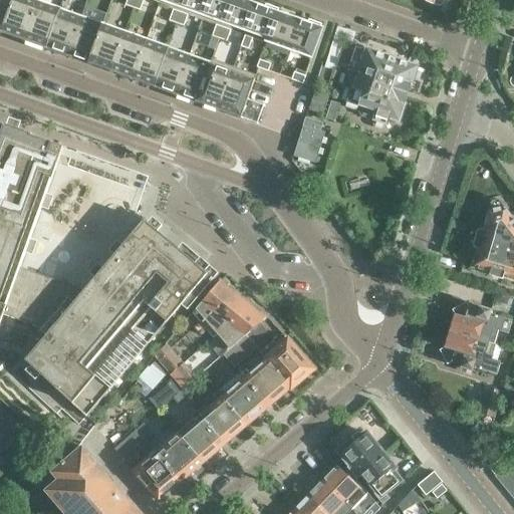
[(0,0),(0,33),(1,34),(13,0),(0,0)]
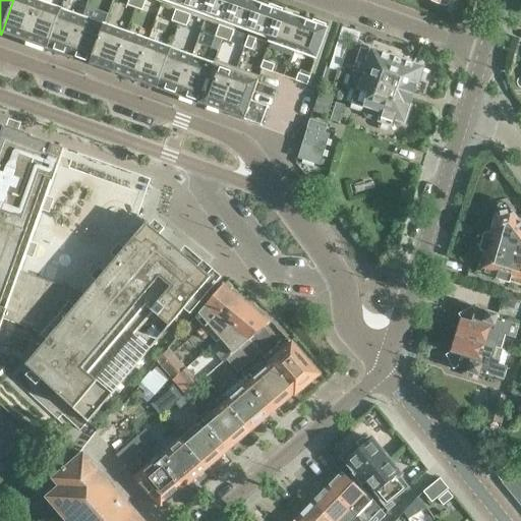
[(23,42),(38,2),(31,0),(13,0),(1,35),(23,42)]
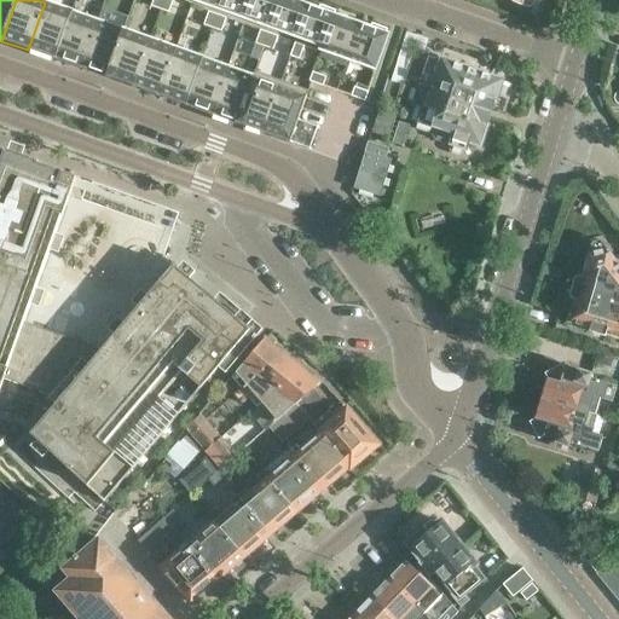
[(160,10),(162,0),(152,0),(150,6),(160,10)]
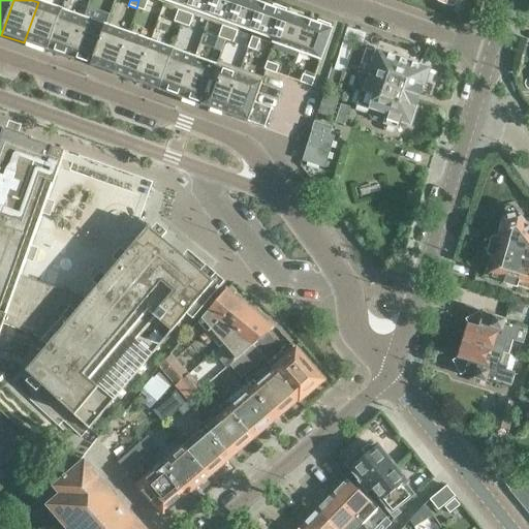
[(144,11),(147,0),(138,0),(136,8),(144,11)]
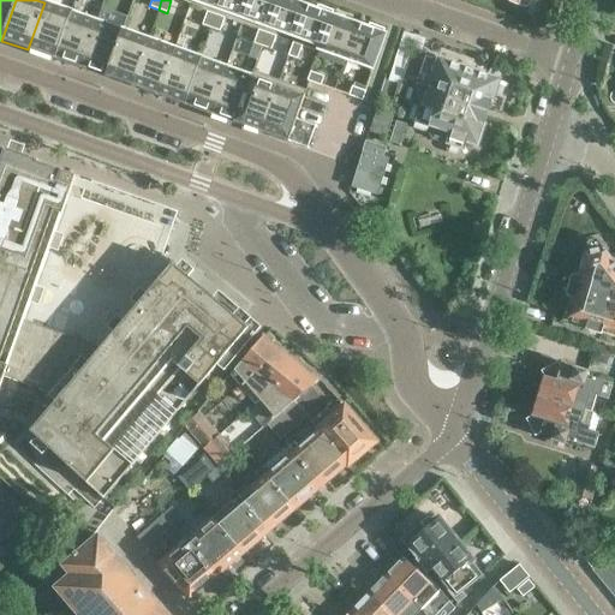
[(243,18),(249,0),(220,0),(218,10),(243,18)]
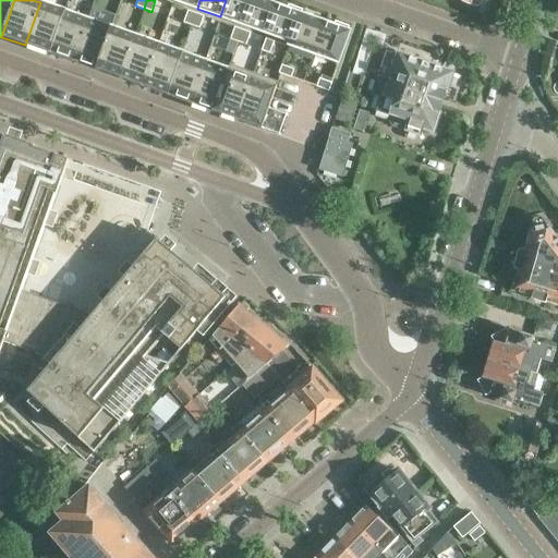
[(244,25),(253,0),(226,0),(220,16),(244,25)]
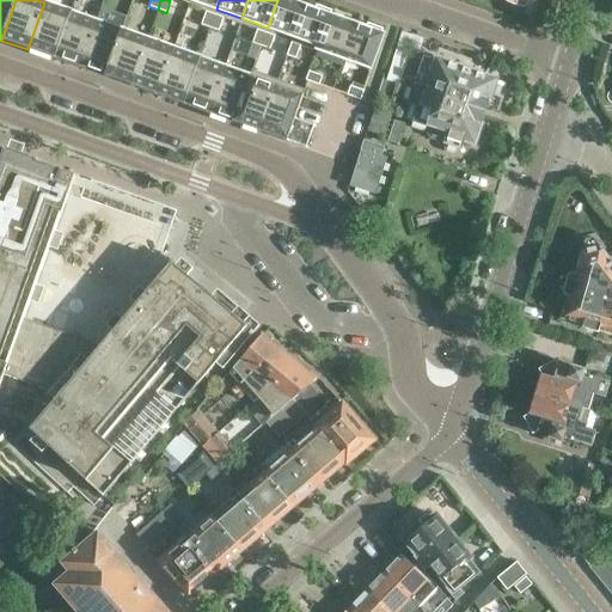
[(293,37),(304,6),(286,0),(277,0),(268,28),(293,37)]
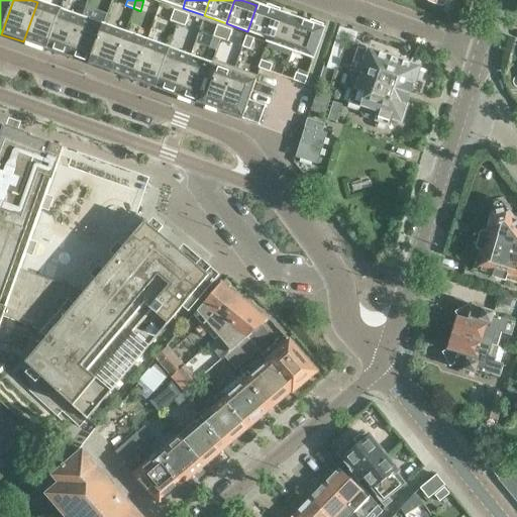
[(44,49),(59,10),(37,2),(23,41),(44,49)]
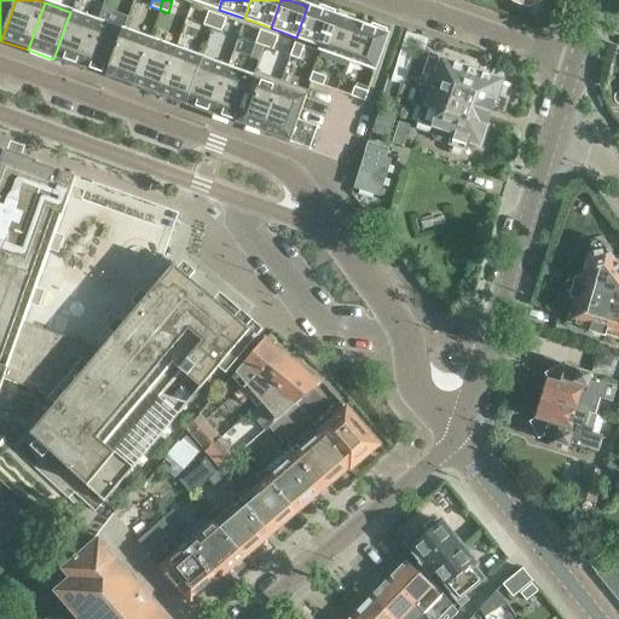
[(322,51),(334,16),(335,11),(319,5),(318,10),(307,6),(296,38),(322,46),(320,50),(322,51)]
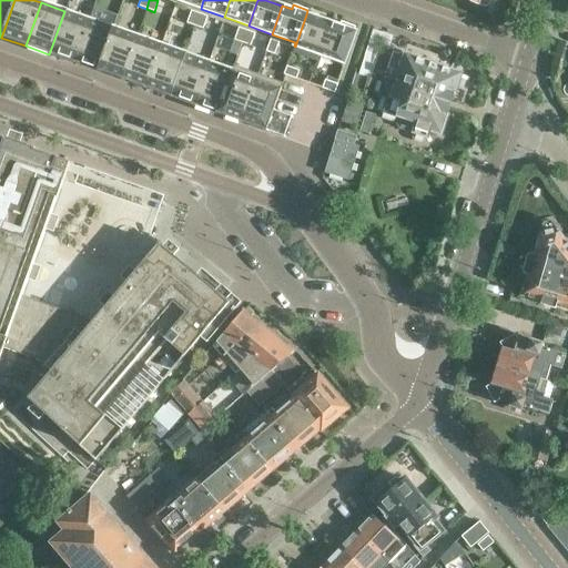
[(73,63),(89,20),(64,11),(49,54),(73,63)]
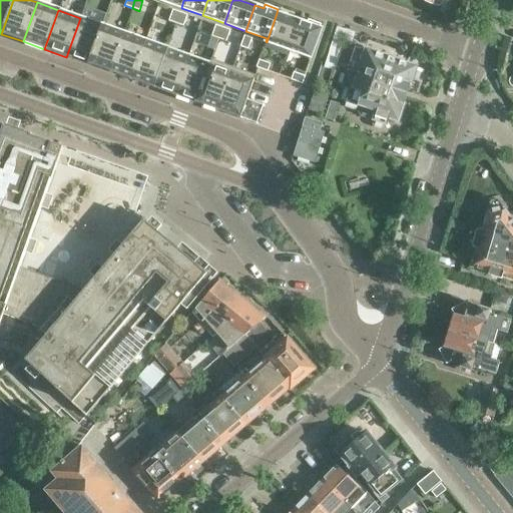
[(175,24),(179,12),(172,10),(168,21),(175,24)]
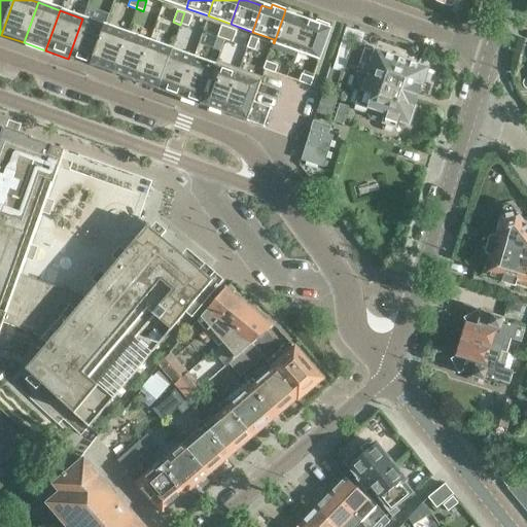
[(187,27),(191,15),(184,12),(180,25),(187,27)]
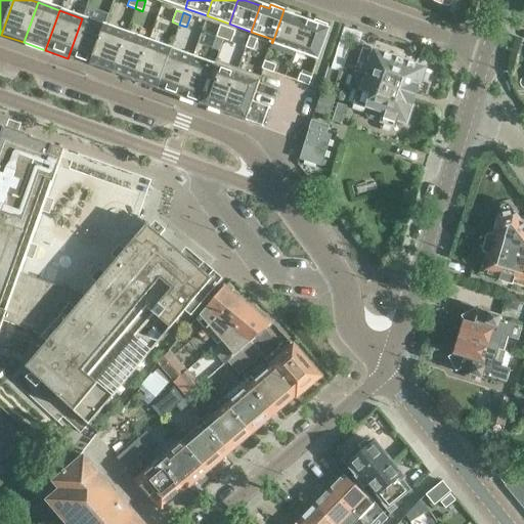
[(294,50),(304,22),(282,13),(272,43),(294,50)]
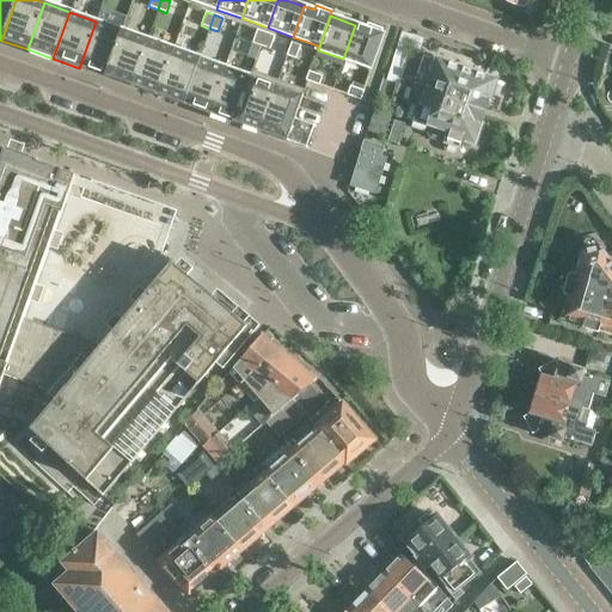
[(105,77),(122,30),(96,22),(79,68),(105,77)]
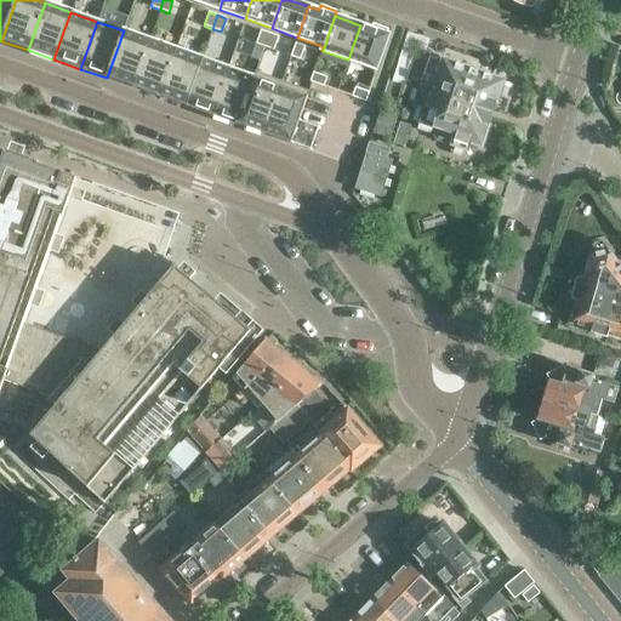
[(376,70),(388,35),(387,34),(388,29),(372,24),(371,29),(360,26),(348,60),(376,70)]
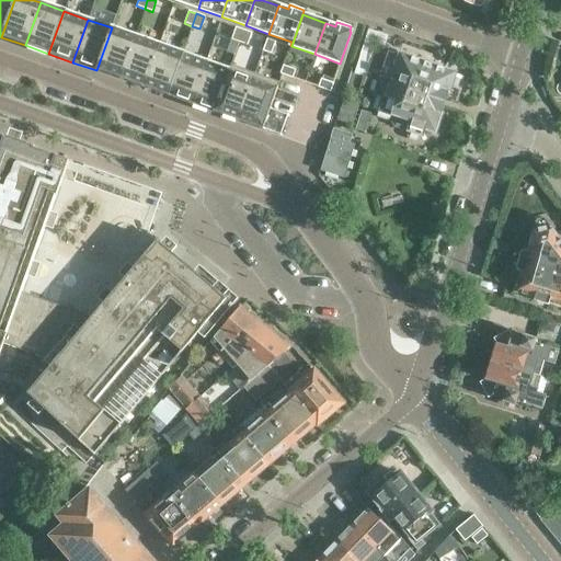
[(119,79),(135,36),(112,27),(96,70),(119,79)]
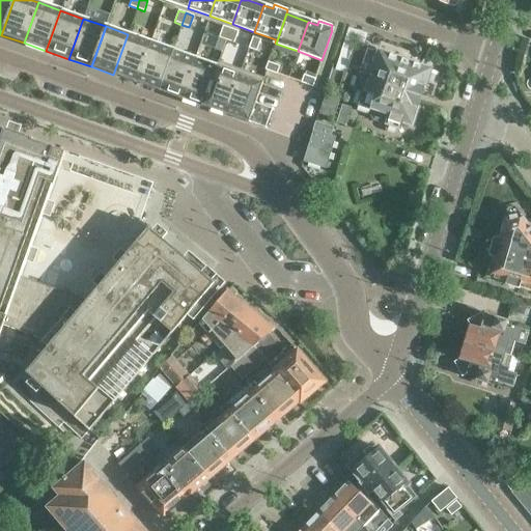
[(226,40),(230,29),(223,26),(219,37),(226,40)]
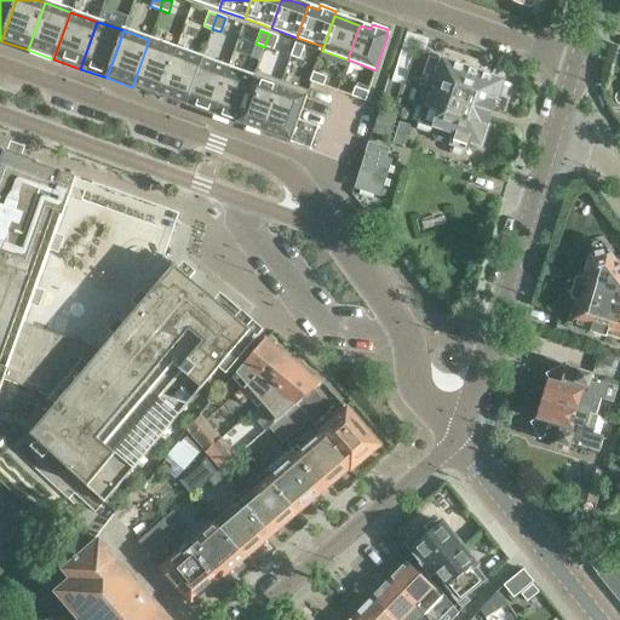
[(394,81),(403,85),(407,74),(414,50),(424,53),(429,40),(407,33),(403,47),(396,70),(394,81)]
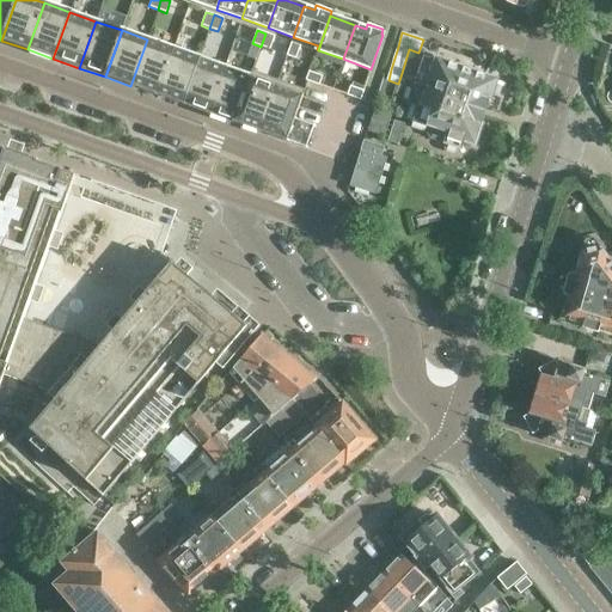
[(269,50),(274,36),(265,34),(261,47),(269,50)]
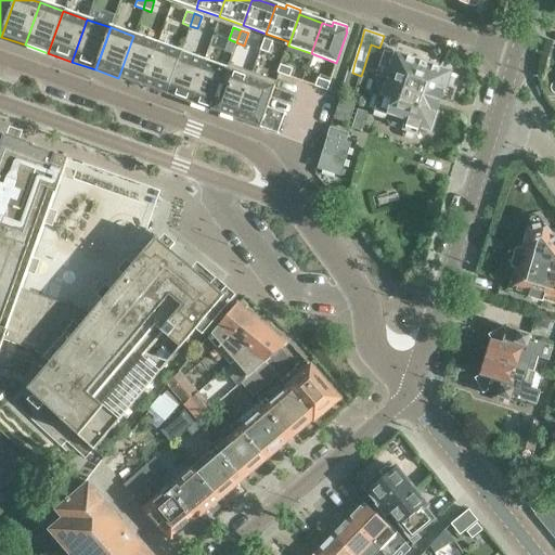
[(142,87),(157,44),(133,36),(118,78),(142,87)]
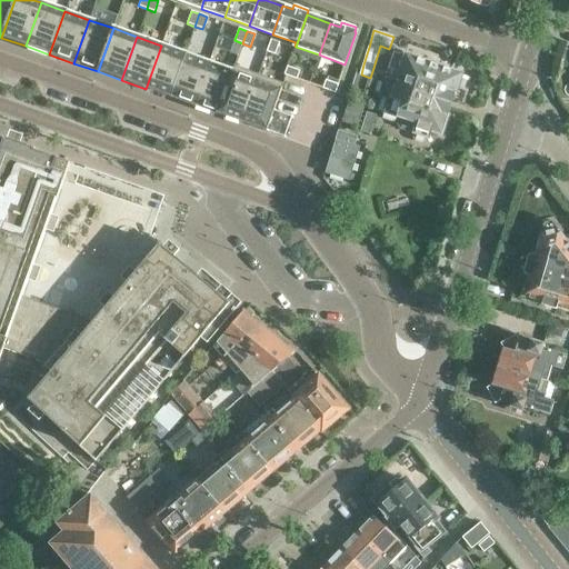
[(275,55),(279,42),(270,39),(266,52),(275,55)]
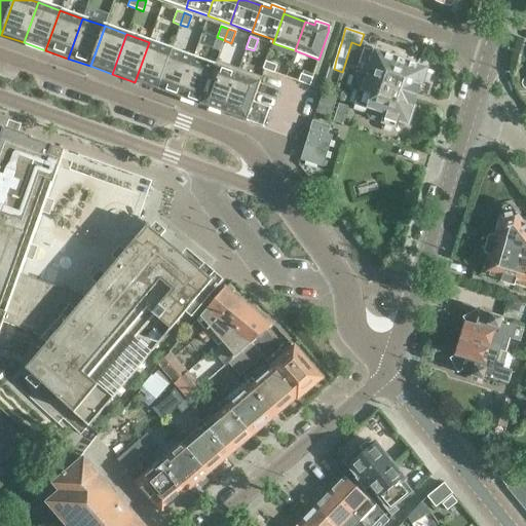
[(156,90),(171,50),(149,42),(135,82),(156,90)]
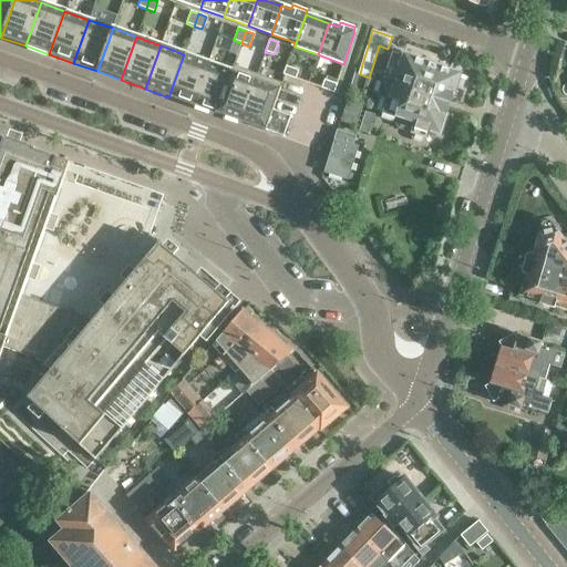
[(393,88),(437,101),(439,98),(449,101),(451,93),(450,93),(450,91),(455,88),(459,78),(455,72),(403,54),(403,57),(391,52),(382,79),(394,82),(393,85),(393,88)]
